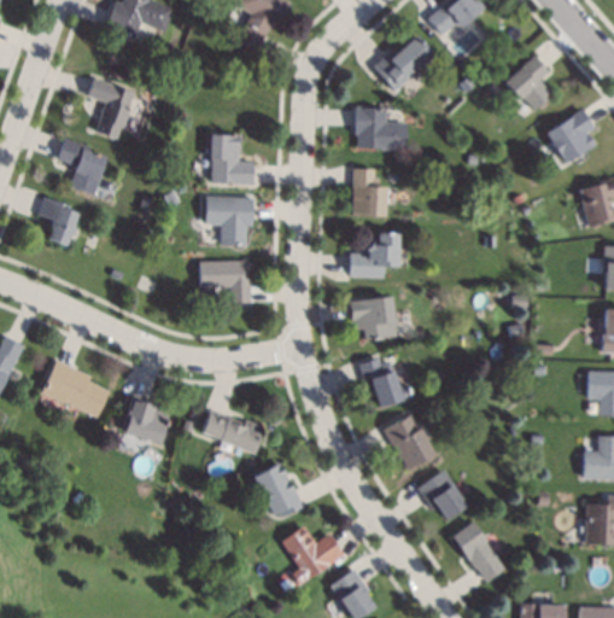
[(152,0),(175,9),(167,31),(142,22),(136,39),(106,27),(107,24),(113,10),(117,0),(123,4),(124,0),(152,0)]
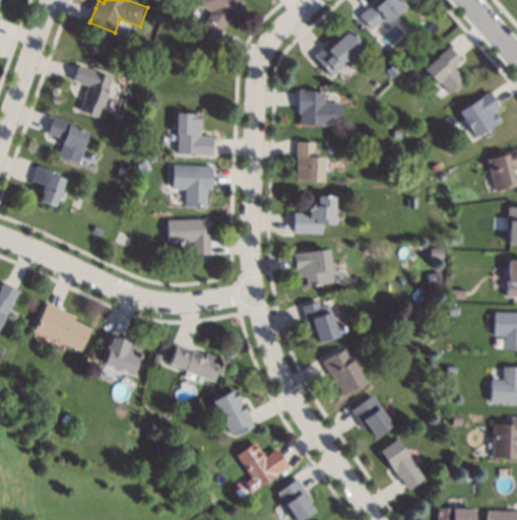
[(240,0),(245,3),(233,24),(229,21),(224,30),(217,42),(216,44),(199,35),(211,12),(199,4),(201,0),(240,0)]
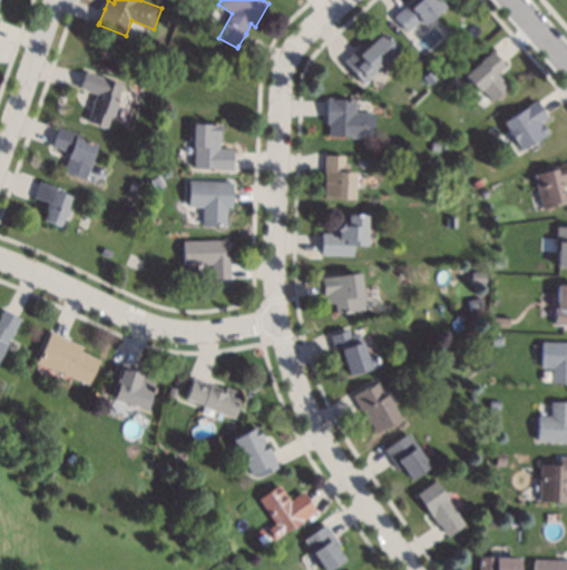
[(450,0),(452,2),(426,25),(422,20),(408,32),(403,27),(394,17),(397,15),(408,5),(412,0),(450,0)]
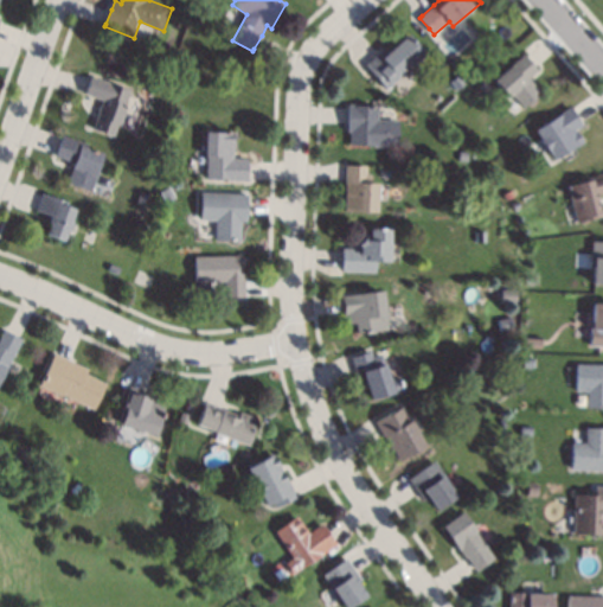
[(418,59),(405,71),(406,72),(387,89),(369,68),(366,65),(380,52),(385,48),(390,52),(402,40),(418,59)]
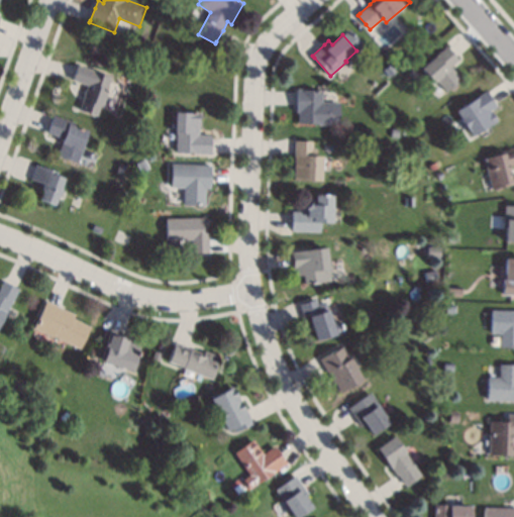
[(457,57),(460,59),(451,67),(463,80),(447,92),(437,80),(435,82),(424,69),(445,50),(449,46),(457,57)]
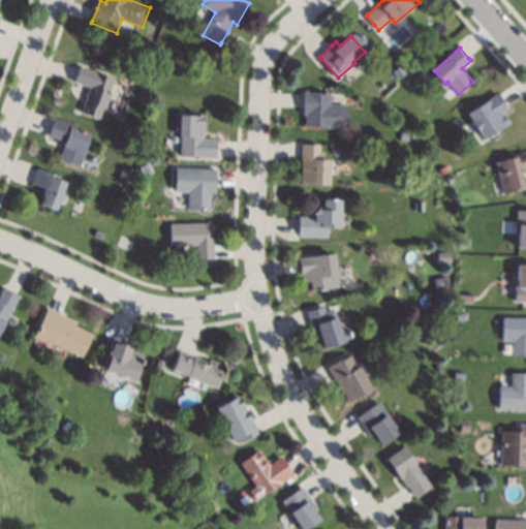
[(116,79),(112,91),(114,92),(107,109),(105,109),(102,119),(84,113),(89,98),(88,98),(90,91),(91,92),(92,88),(76,82),(76,81),(82,67),(82,66),(116,79)]
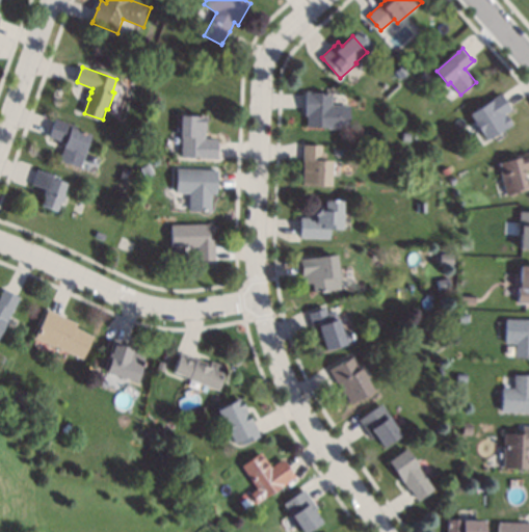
[(410,74),(403,79),(398,73),(404,68),(410,74)]
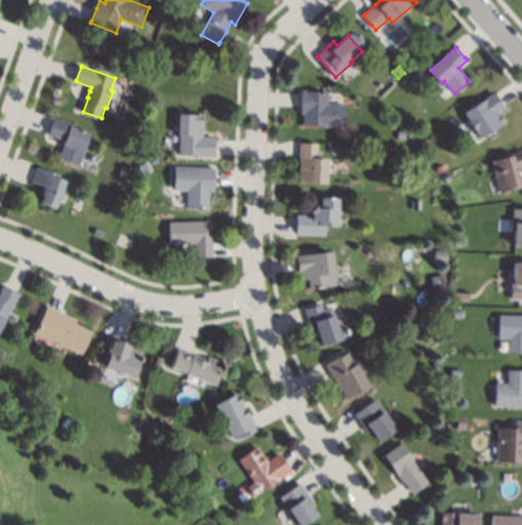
[(426,75),(422,80),(415,74),(419,69),(426,75)]
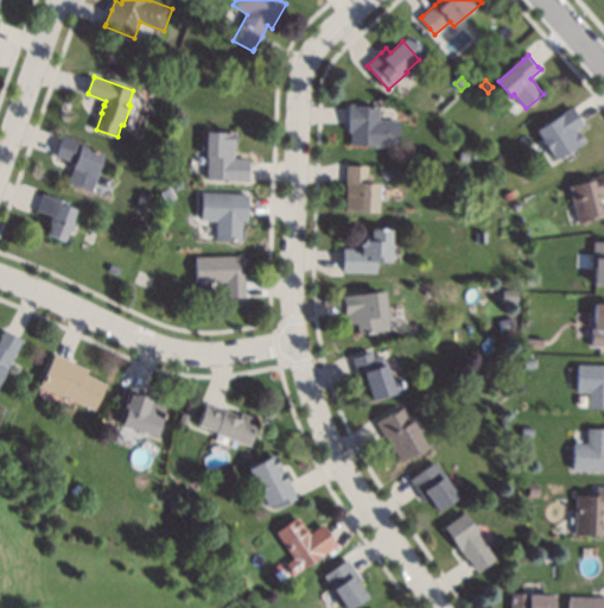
[(357,105),(356,106),(380,107),(380,120),(400,121),(400,149),(375,147),(375,146),(353,145),(353,132),(349,132),(349,124),(350,108),(350,105),(357,105)]
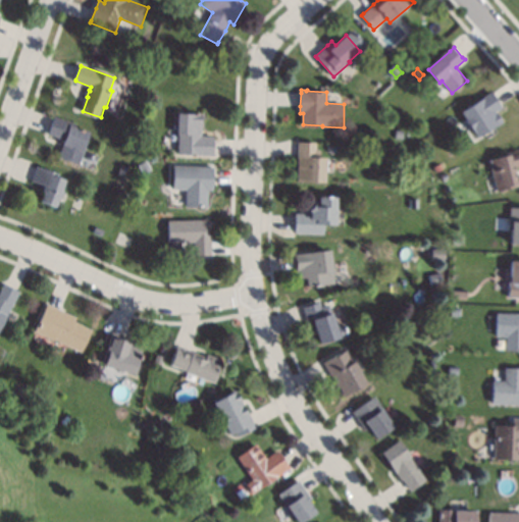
[(494,94),(501,105),(503,107),(497,111),(503,121),(480,137),(478,138),(462,112),(464,111),(492,92),(494,94)]
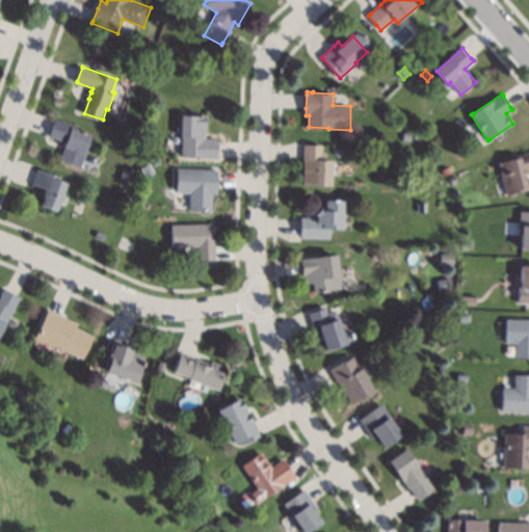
[(208,127),(206,127),(206,138),(219,138),(219,141),(218,156),(218,159),(202,159),(202,157),(182,157),(183,137),(181,137),(182,115),(208,116),(208,127)]
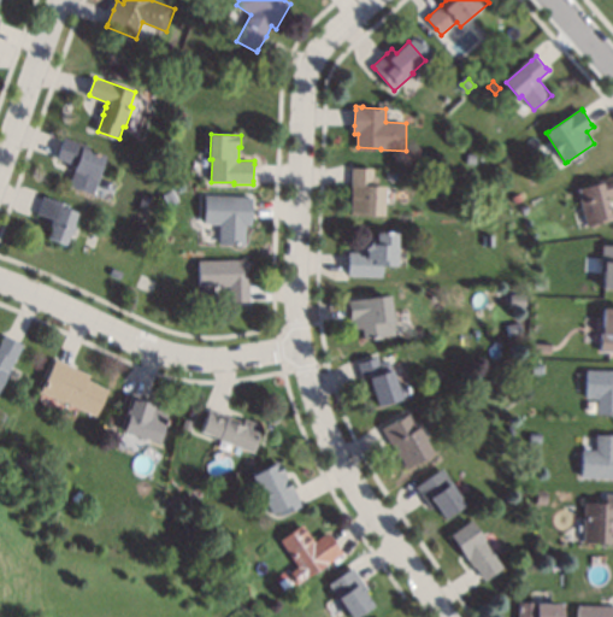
[(93,147),(92,150),(108,156),(101,176),(95,195),(70,187),(77,166),(59,159),(59,157),(65,140),(66,137),(93,147)]
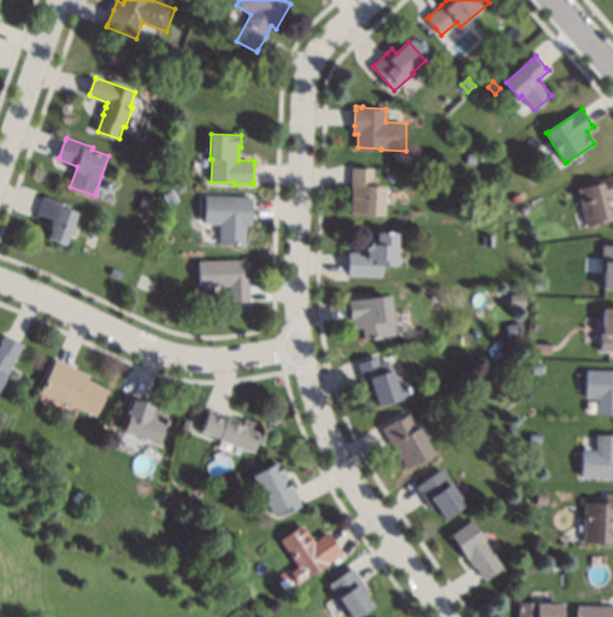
[(478,156),(477,165),(469,165),(470,154),(478,156)]
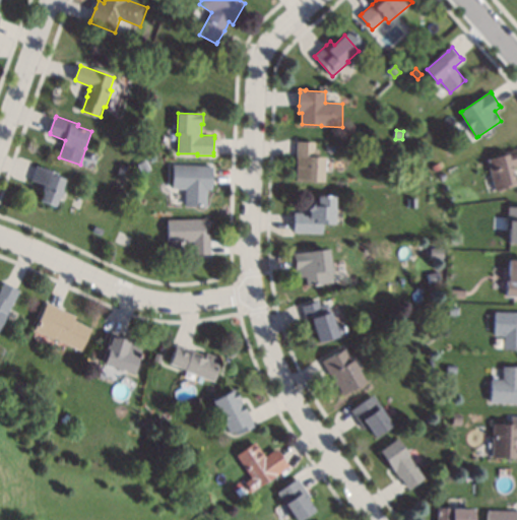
[(316,149),(320,149),(320,156),(325,157),(324,182),(298,181),(298,157),(298,155),(298,142),(300,142),(316,142),(316,149)]
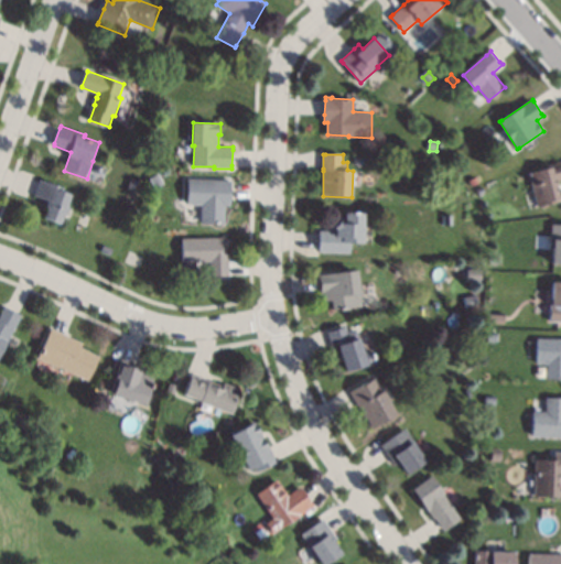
[(560,180),(558,181),(560,190),(560,203),(551,205),(551,206),(545,208),(543,206),(541,207),(539,207),(529,173),(540,171),(539,169),(560,162),(560,180)]
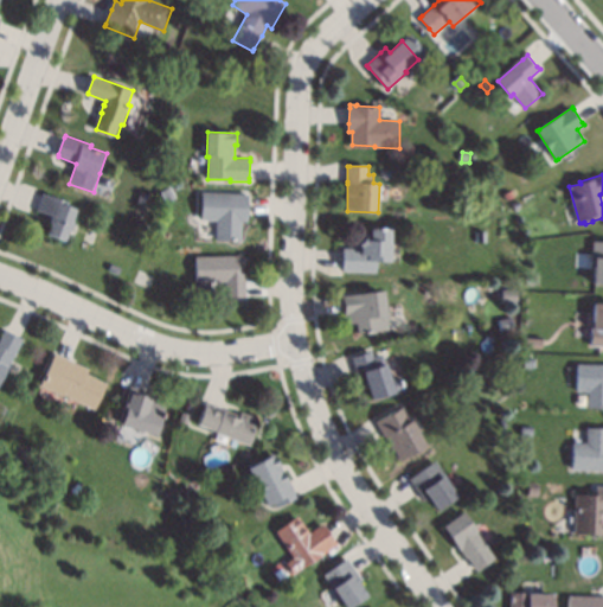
[(178,197),(168,203),(162,192),(172,186),(178,197)]
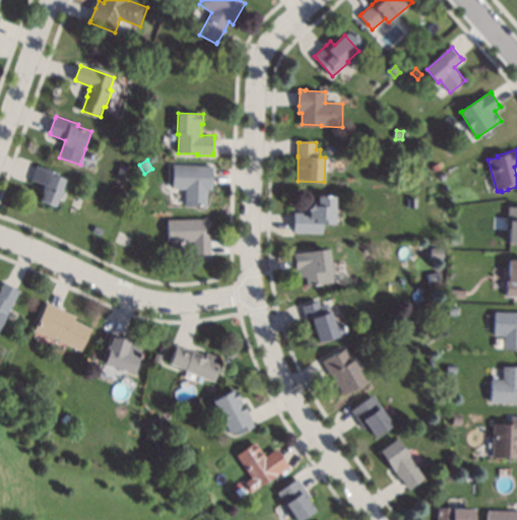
[(54,171),(53,172),(60,174),(59,177),(67,179),(63,190),(64,190),(62,198),(60,197),(57,206),(41,201),(45,192),(43,191),(46,185),(34,181),(35,180),(39,168),(39,166),(54,171)]
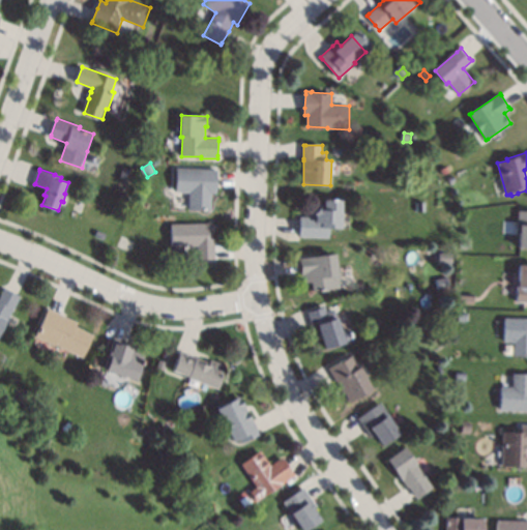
[(130,171),(128,179),(122,177),(124,169),(130,171)]
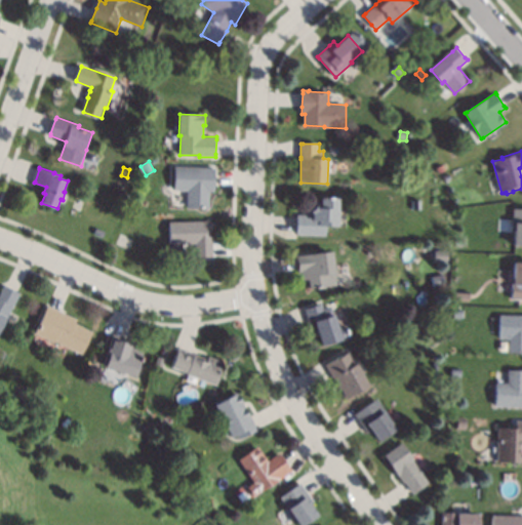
[(216,168),(215,170),(215,185),(215,192),(210,192),(210,208),(189,208),(189,191),(175,190),(176,167),(216,168)]
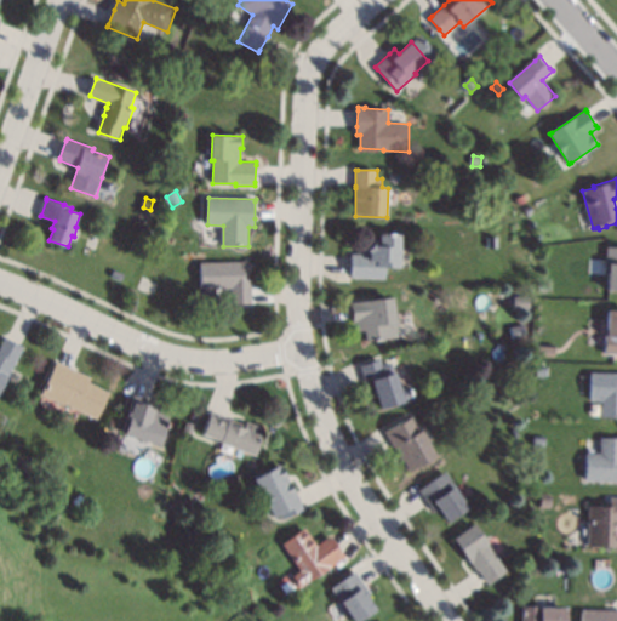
[(401,235),(400,268),(387,268),(387,279),(353,278),(352,278),(353,257),(353,254),(365,255),(365,249),(376,238),(381,239),(382,234),(401,235)]
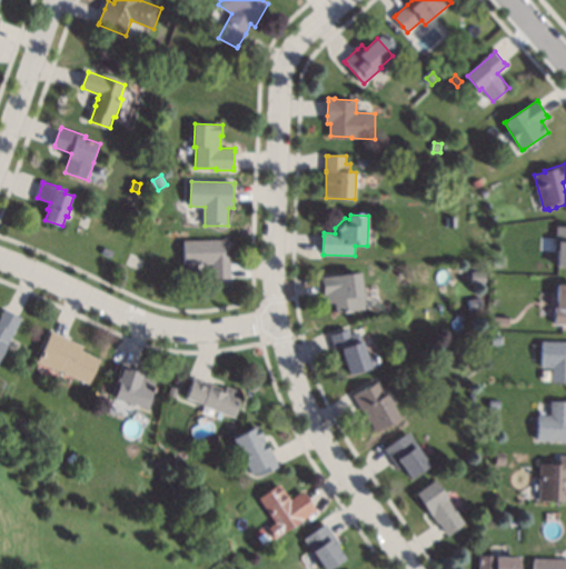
[(565,266),(557,266),(558,249),(556,249),(557,227),(565,227),(565,266)]
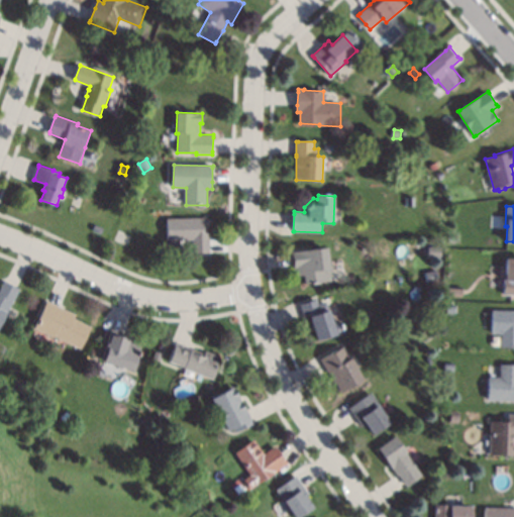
[(206,233),(211,233),(211,237),(211,251),(211,252),(194,253),(194,239),(169,240),(169,219),(205,218),(206,233)]
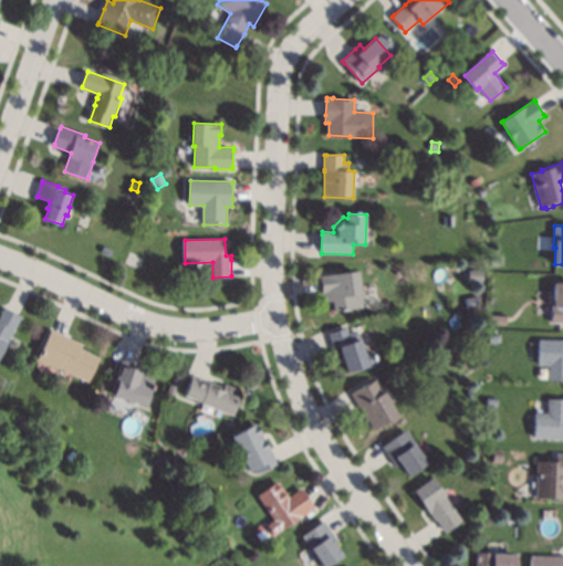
[(362,284),(364,283),(366,299),(364,299),(365,307),(335,311),(334,301),(326,302),(326,295),(324,295),(323,290),(322,276),(322,274),(326,274),(326,275),(361,270),(362,284)]
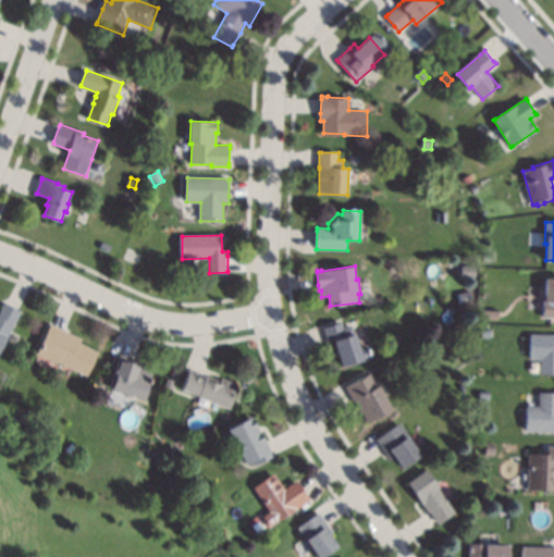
[(478,267),(477,279),(464,277),(465,265),(478,267)]
